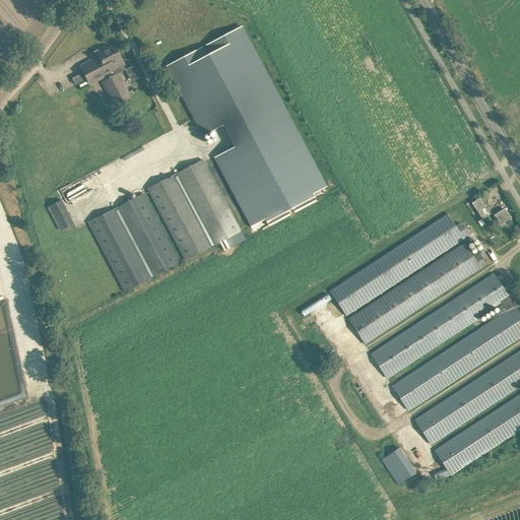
[(250,225),(326,186),(243,27),(167,68),(203,136),(234,120),(245,141),(214,157),(250,225)]
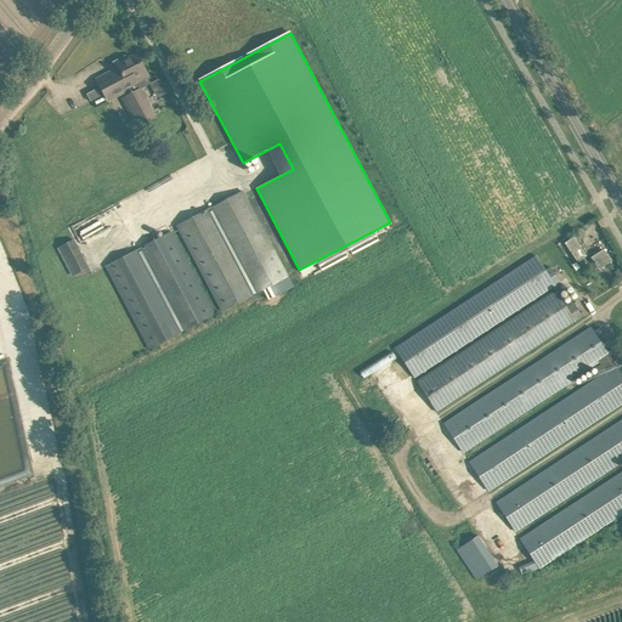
[(147,78),(140,64),(135,55),(126,58),(124,56),(112,62),(119,77),(86,94),(90,102),(106,94),(109,101),(123,95),(124,96),(120,99),(136,128),(156,117),(141,89),(150,84),(147,78)]
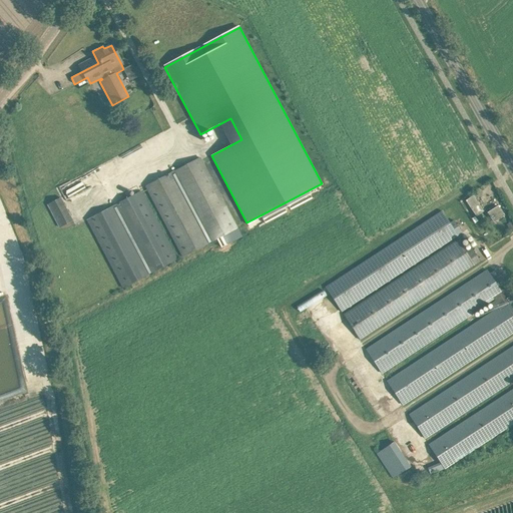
[(124,69),(129,80),(138,75),(133,66),(132,65),(130,65),(124,69)]
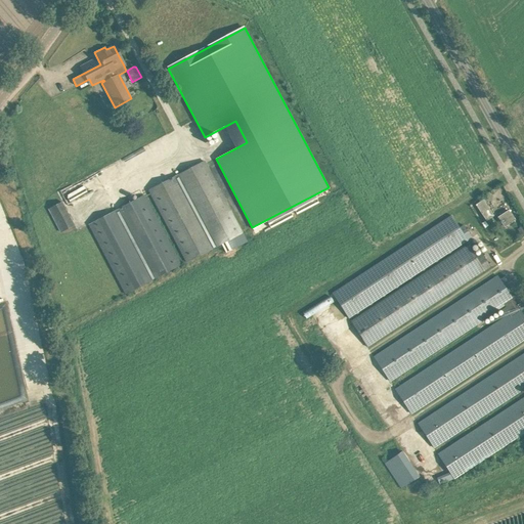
[(186,262),(243,232),(205,160),(147,190),(186,262)]
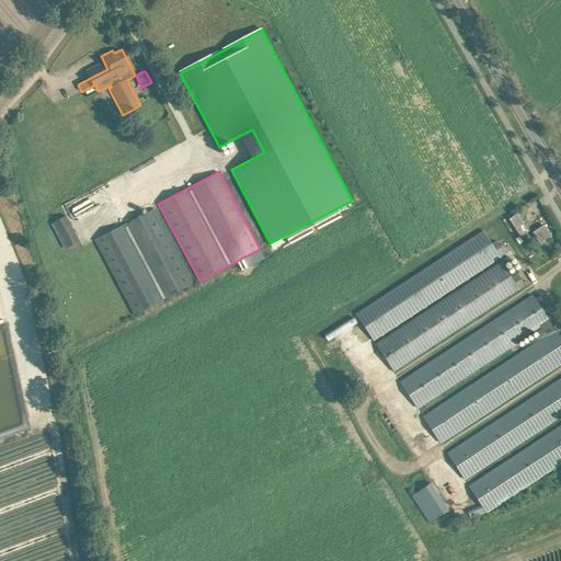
[(155,210),(95,241),(135,316),(194,284),(155,210)]
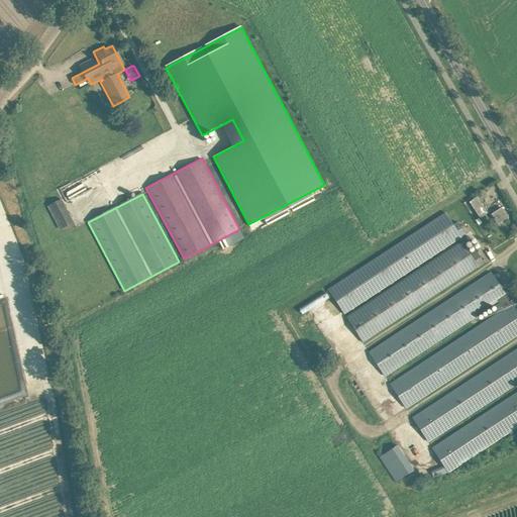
[(470,202),(480,217),(487,213),(477,198),(470,202)]
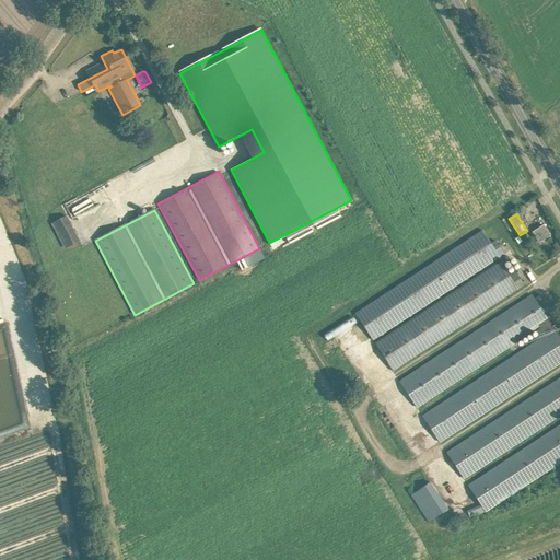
[(80,241),(67,216),(51,223),(65,249),(80,241)]
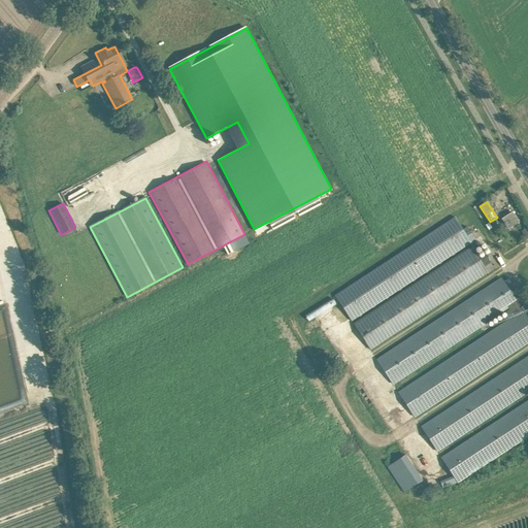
[(508,228),(510,227),(519,222),(513,211),(502,219),(508,228)]
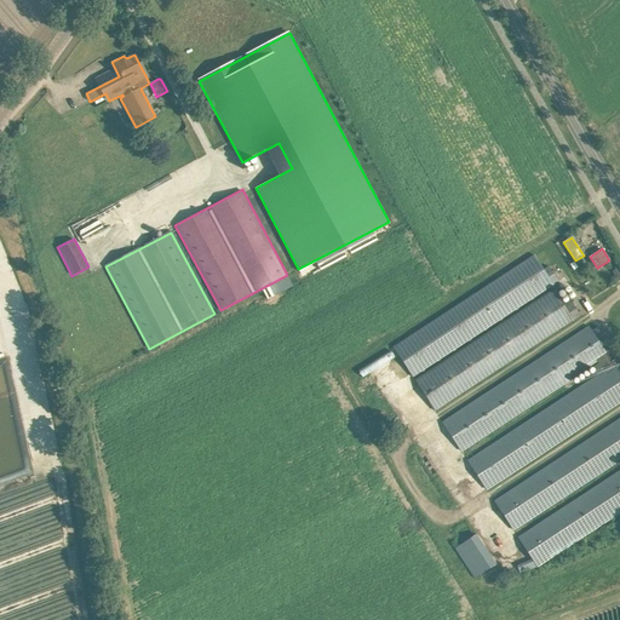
[(549,267),(544,270),(534,254),(394,348),(413,377),(558,281),(549,267)]
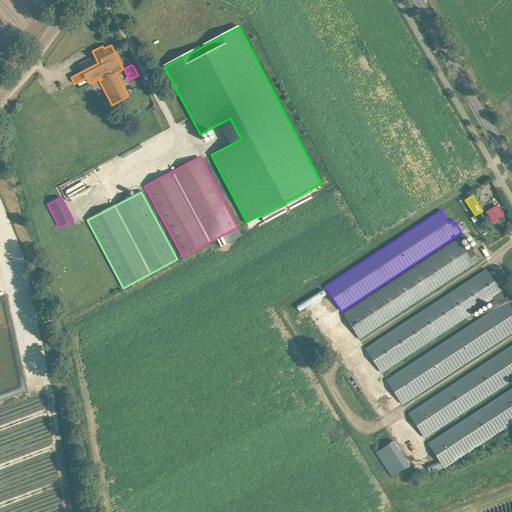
[(343,314),(359,339),(479,260),(471,248),(466,252),(457,239),(343,314)]
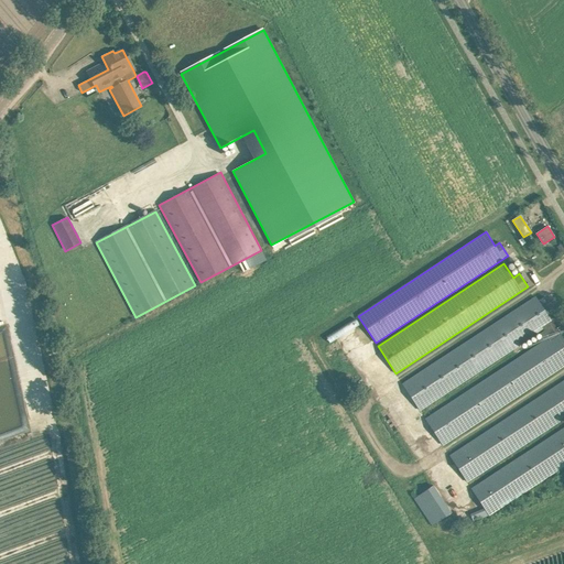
[(422,410),(426,418),(424,419),(426,422),(443,446),(563,365),(563,340),(561,336),(563,333),(563,332),(554,317),(550,320),(535,297),(403,386),(420,411),(422,410)]
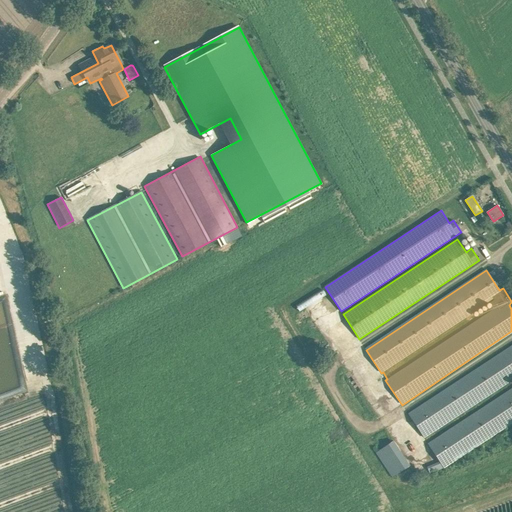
[(424,438),(511,379),(511,346),(409,415),(424,438)]
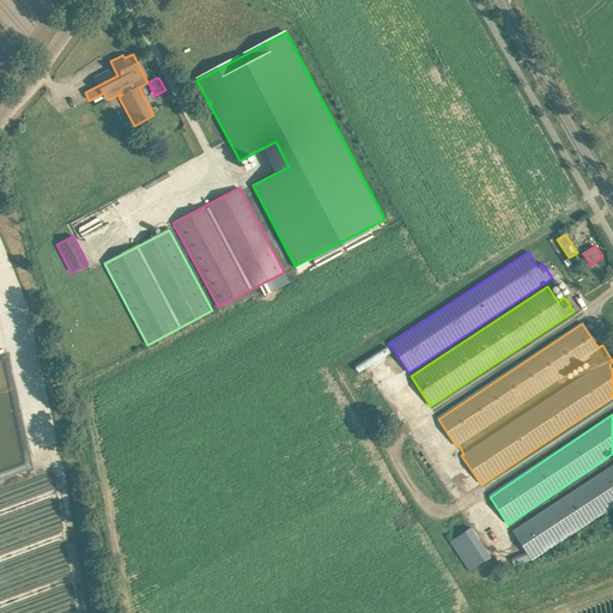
[(532,559),(612,504),(612,466),(514,532),(532,559)]
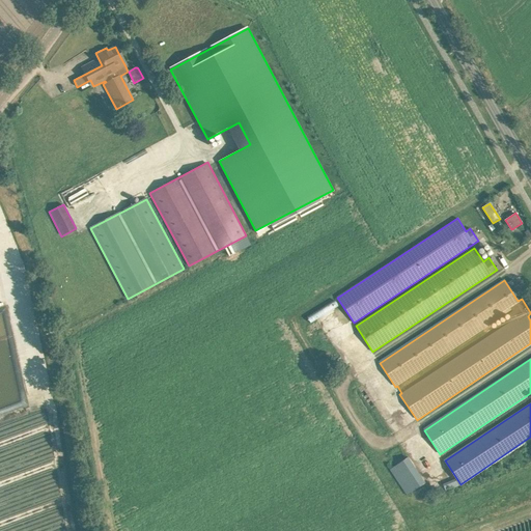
[(407,495),(424,483),(408,457),(390,469),(407,495)]
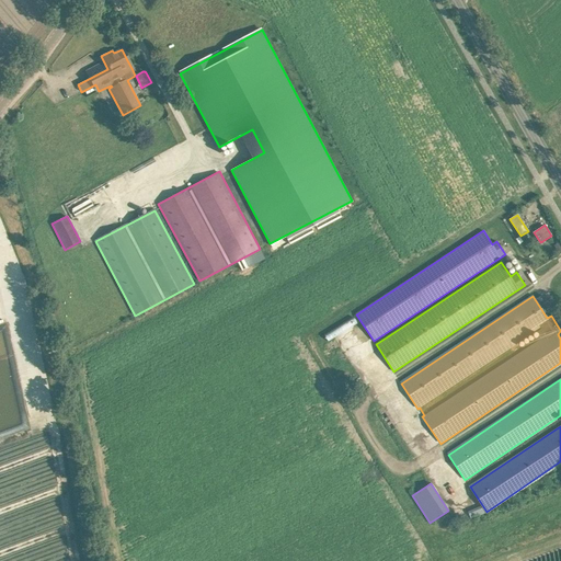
[(471,518),(484,514),(482,506),(468,511),(471,518)]
